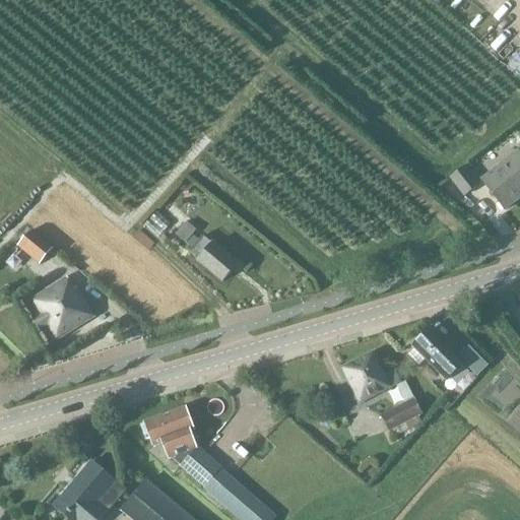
[(506,211),(519,199),(519,154),(518,152),(481,181),(506,211)]
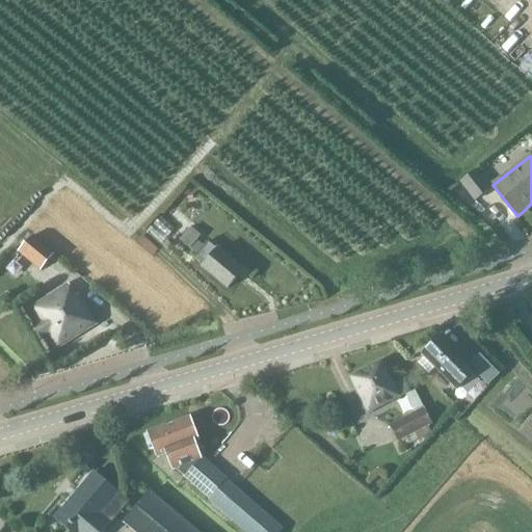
[(475,202),(490,190),(476,171),(461,183),(475,202)]
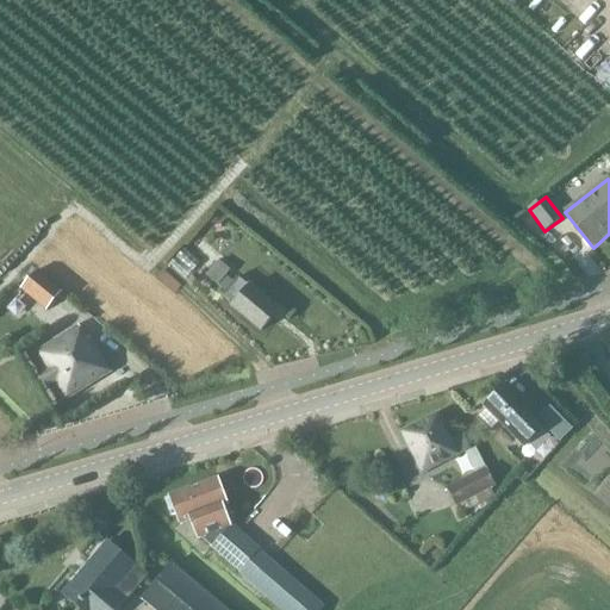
[(219,262),(207,277),(226,293),(223,297),(234,305),(232,307),(261,332),(279,311),(238,278),(234,284),(226,277),(231,272),(219,262)]
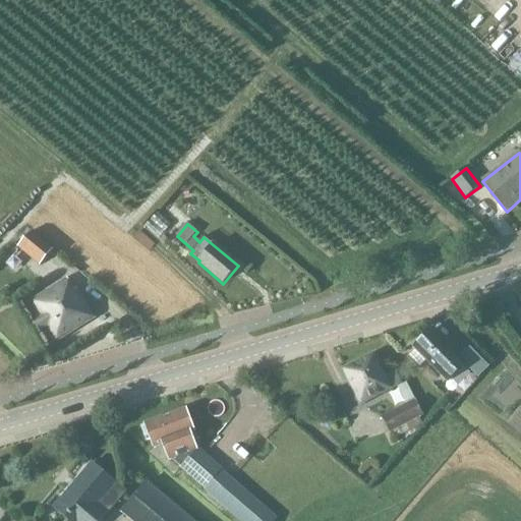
[(40,266),(53,250),(32,232),(18,247),(40,266)]
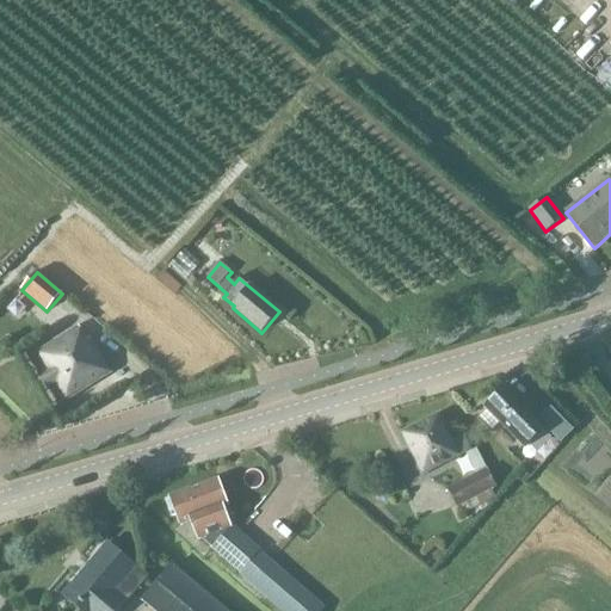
[(38,374),(44,383),(49,392),(56,387),(66,402),(112,374),(91,339),(87,341),(79,327),(32,357),(42,371),(38,374)]
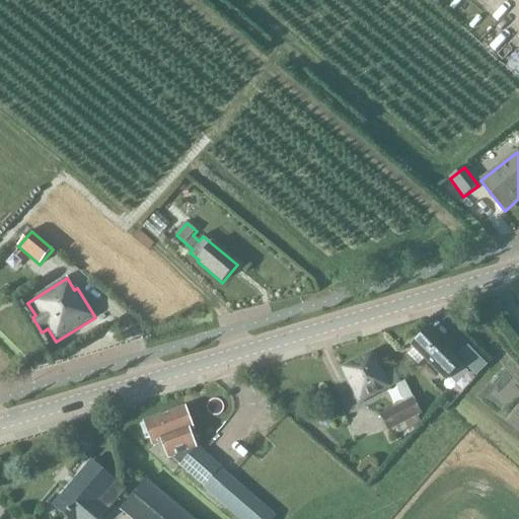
[(432,328),(413,347),(446,380),(463,363),(476,376),(487,366),(468,348),(459,357),(432,328)]
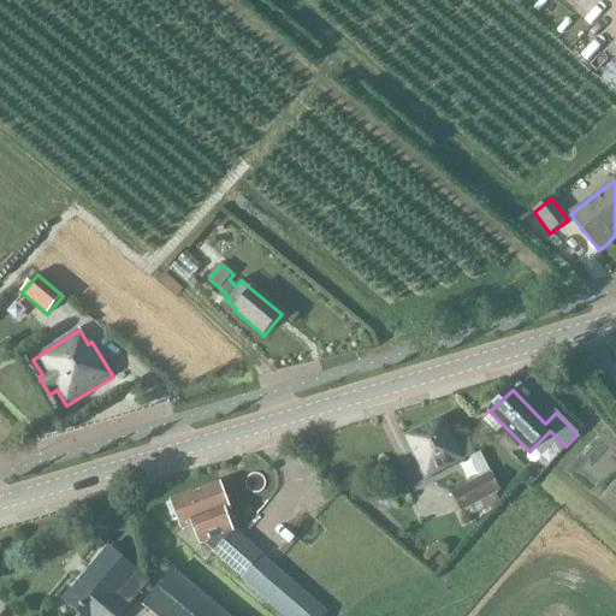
[(499,491),(491,474),(490,474),(480,452),(475,455),(468,440),(456,445),(443,418),(404,437),(426,480),(471,457),(480,480),(454,493),(462,510),(471,505),(478,520),(497,510),(495,505),(502,503),(497,493),(499,491)]
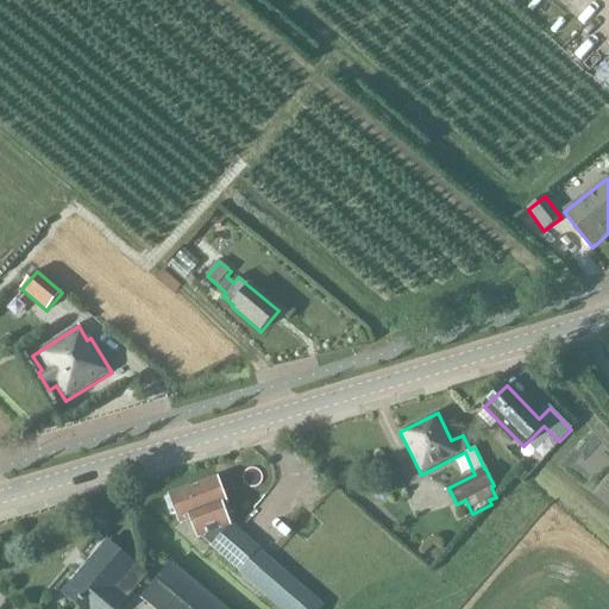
[(199,539),(201,537),(228,528),(220,508),(226,506),(217,479),(169,496),(169,497),(165,498),(171,516),(176,514),(181,525),(192,521),(199,539)]
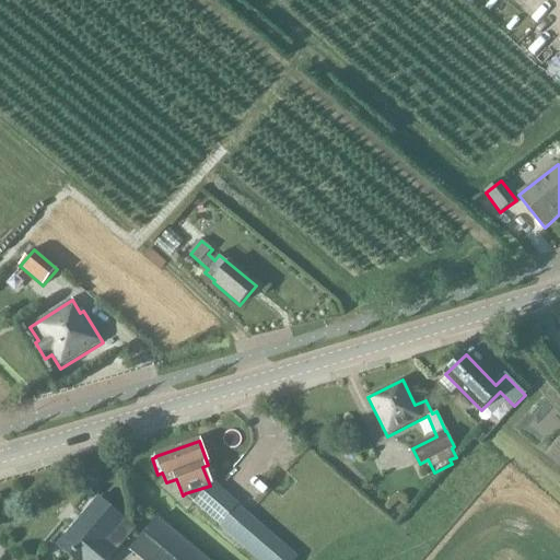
[(213,482),(210,486),(194,503),(221,527),(240,505),(213,482)]
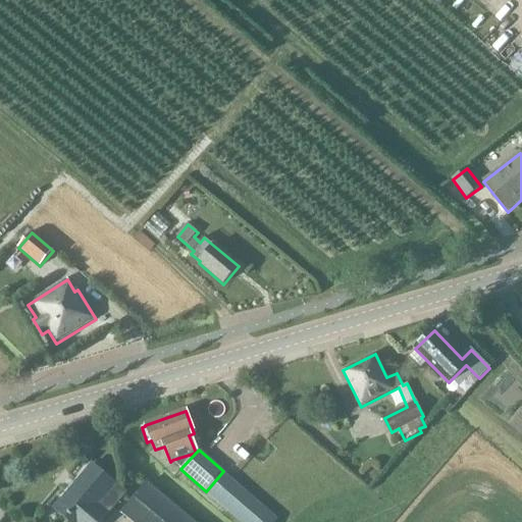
[(66,521),(103,521),(127,492),(92,463),(52,510),(66,521)]
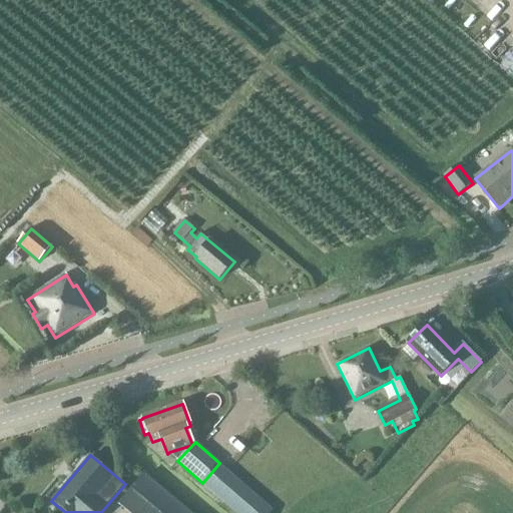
[(225,468),(216,478),(246,504),(255,494),(225,468)]
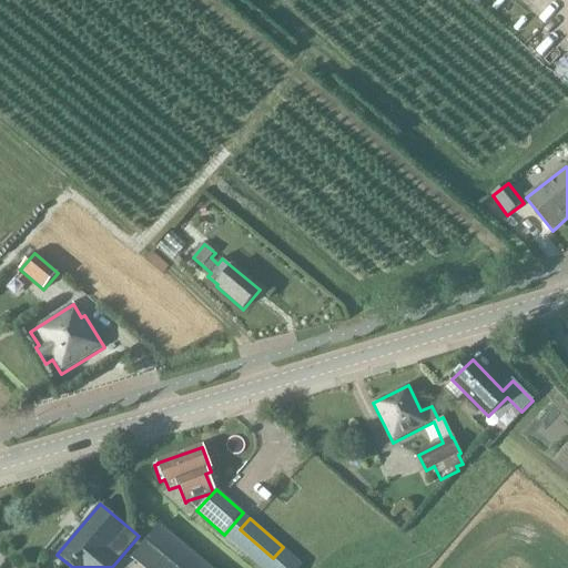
[(133,558),(144,567),(211,567),(161,525),(133,558)]
